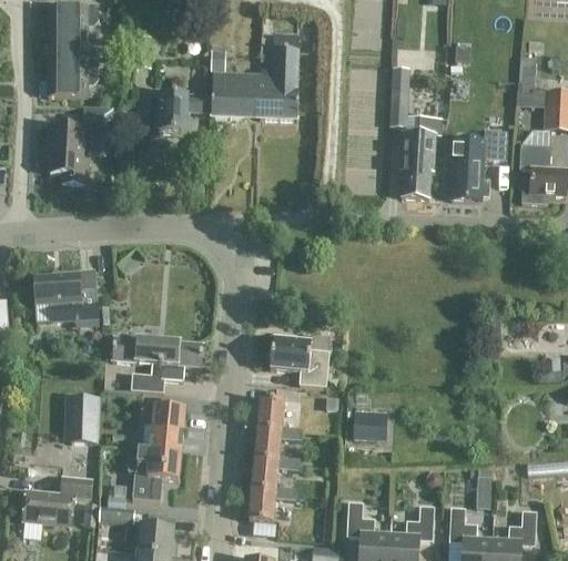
[(49,36),(88,36),(88,19),(98,19),(99,4),(88,4),(49,4),(49,36)]
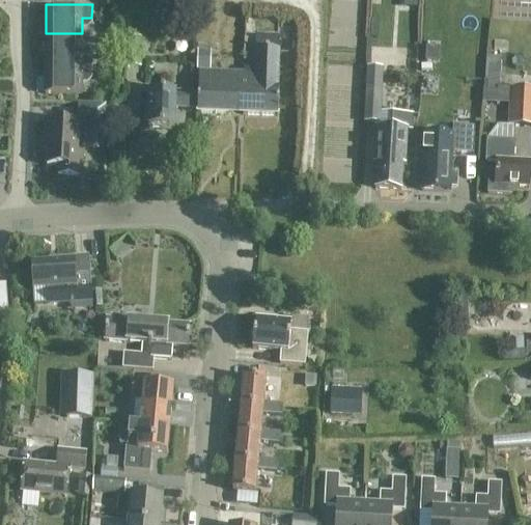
[(123,61),(141,62),(141,32),(123,32),(123,61)]
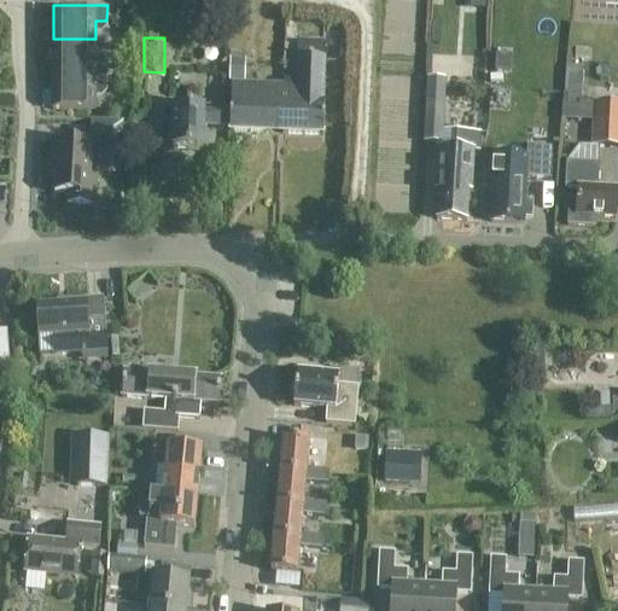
[(95,56),(95,39),(53,39),(53,70),(106,70),(106,56),(95,56)]
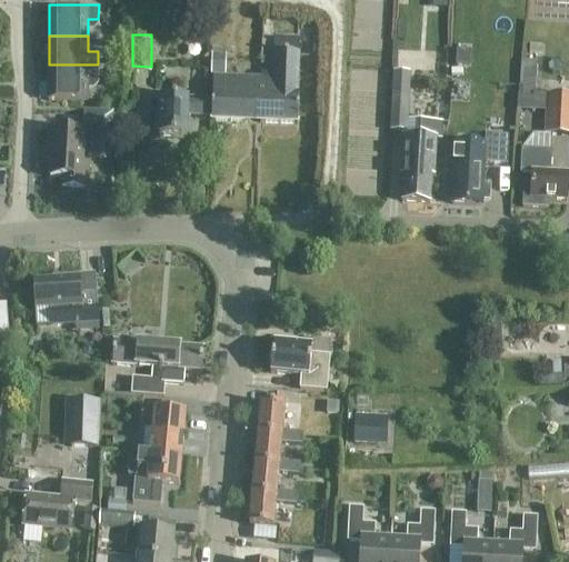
[(389,124),(408,126),(411,67),(397,67),(398,36),(393,36),(389,124)]
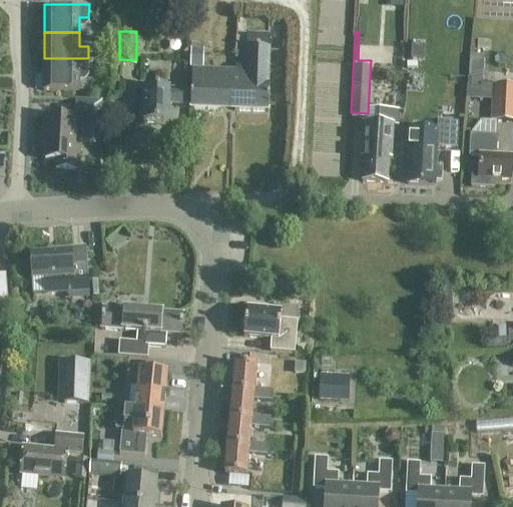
[(476,43),(488,43),(489,35),(477,35),(476,43)]
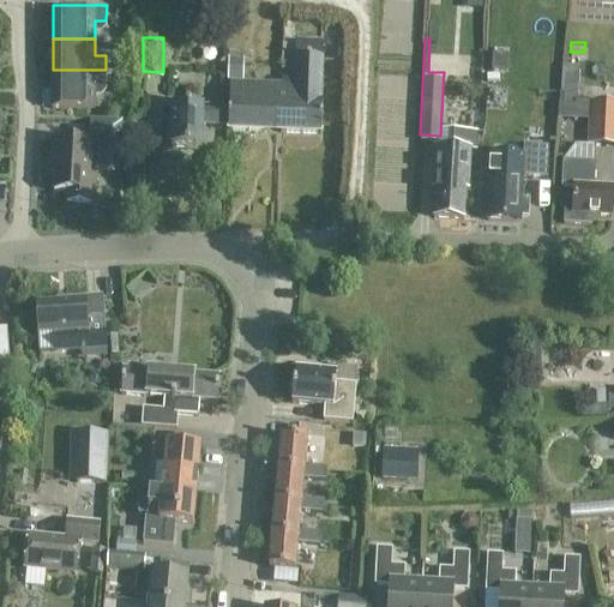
[(492,48),(492,65),(507,65),(509,49),(492,48)]
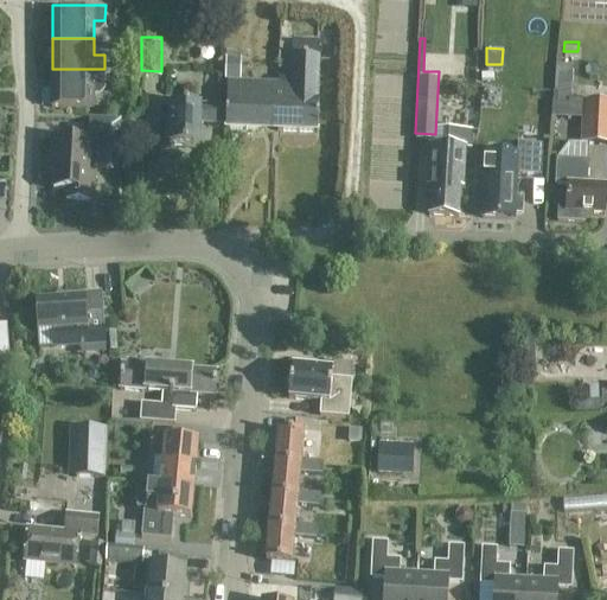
[(317,95),(318,52),(293,51),(292,80),(279,78),(278,96),(279,96),(279,110),(272,109),(272,125),(318,127),(318,95),(317,95)]
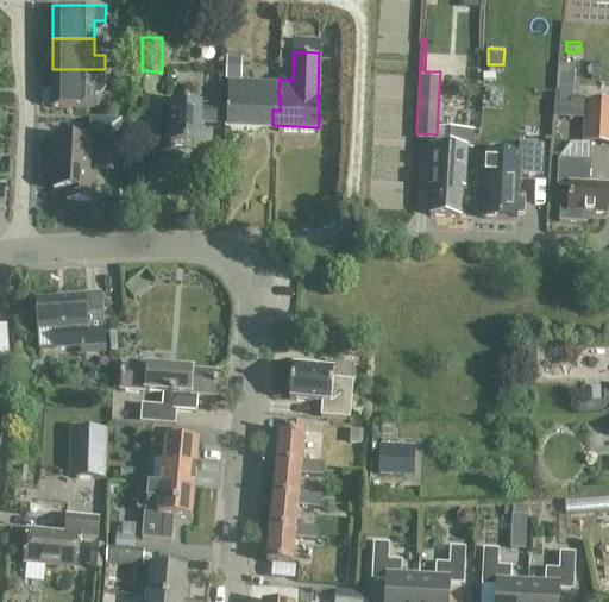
[(242,52),(226,52),(225,73),(240,74),(242,52)]
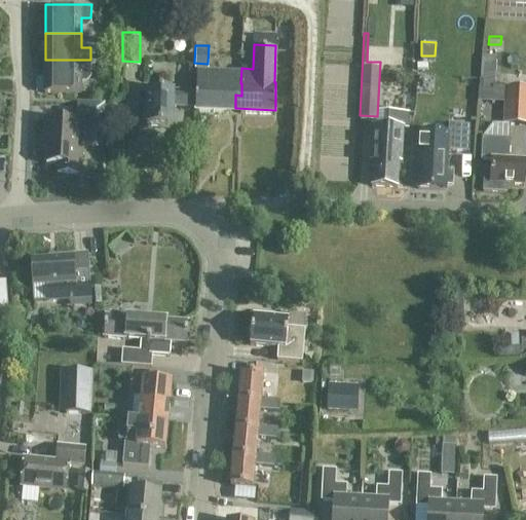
[(483,82),(493,83),(495,51),(482,50),(481,73),(484,73),(483,82)]
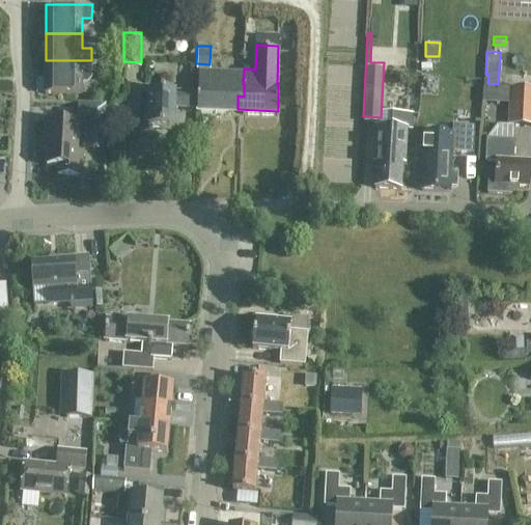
[(91,73),(91,60),(46,60),(46,88),(82,88),(82,73),(91,73)]
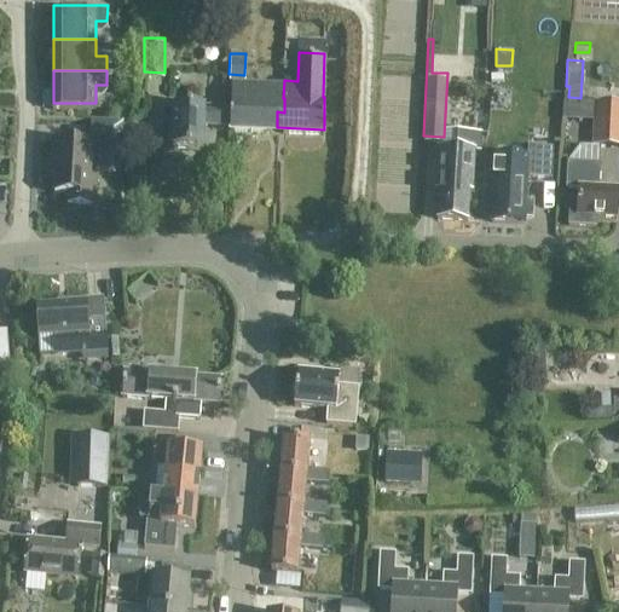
[(283,98),(284,80),(231,79),(231,103),(231,121),(230,121),(230,126),(277,127),(277,111),(284,113),(284,98),(283,98)]
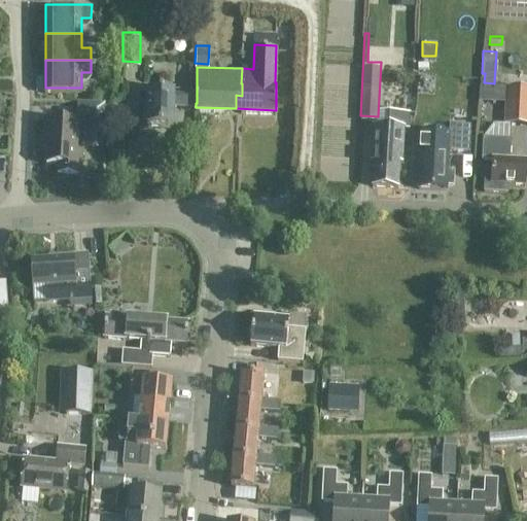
[(508,119),(526,120),(526,82),(505,82),(504,119),(508,119)]
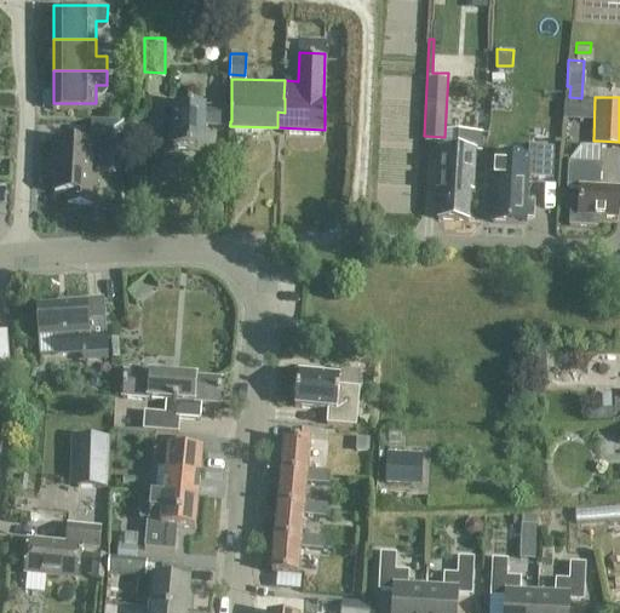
[(231,103),(205,102),(174,101),(173,143),(205,144),(205,121),(230,121),(231,121),(231,103)]
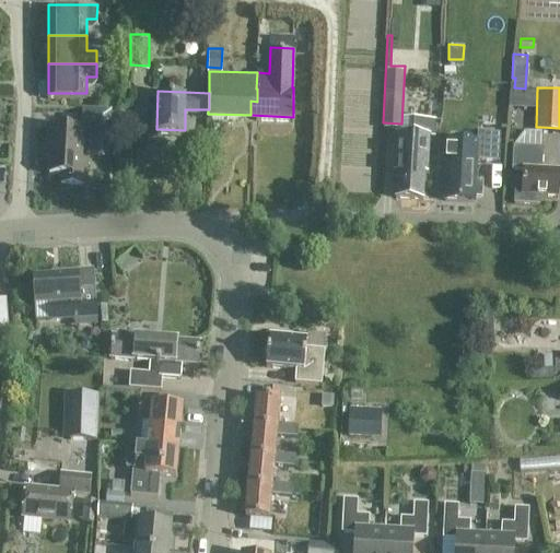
[(90,139),(109,140),(112,105),(82,104),(81,124),(90,125),(90,139)]
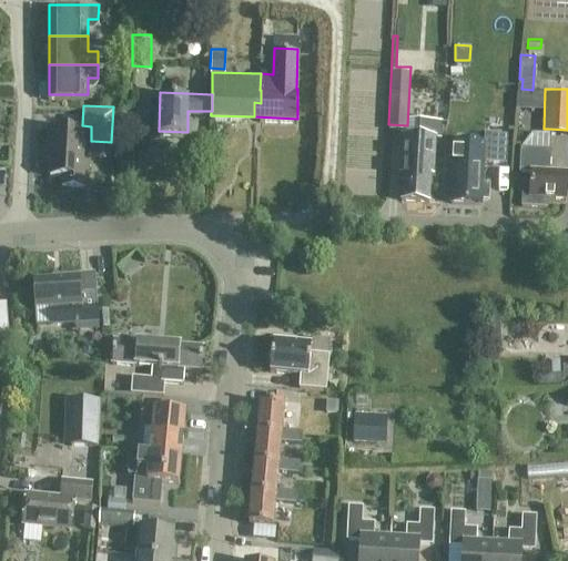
[(442,133),(443,115),(416,114),(415,132),(402,131),(399,169),(403,169),(401,195),(429,196),(430,170),(433,171),(435,133),(442,133)]
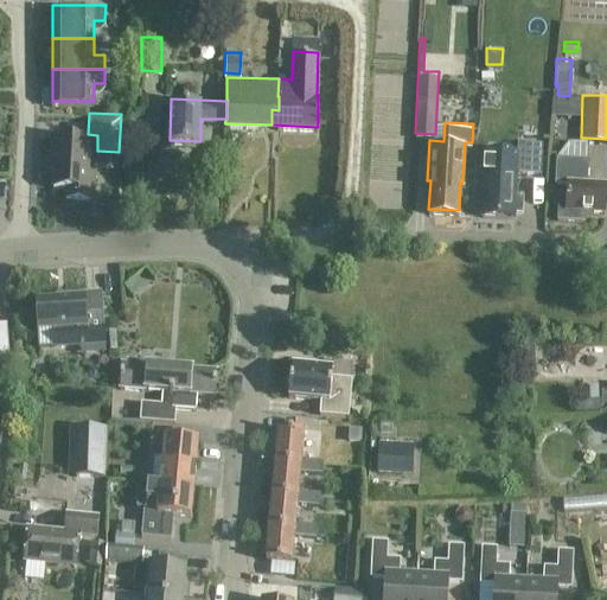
[(89,135),(52,133),(51,152),(55,152),(53,183),(66,184),(66,193),(93,195),(94,167),(88,167),(89,135)]
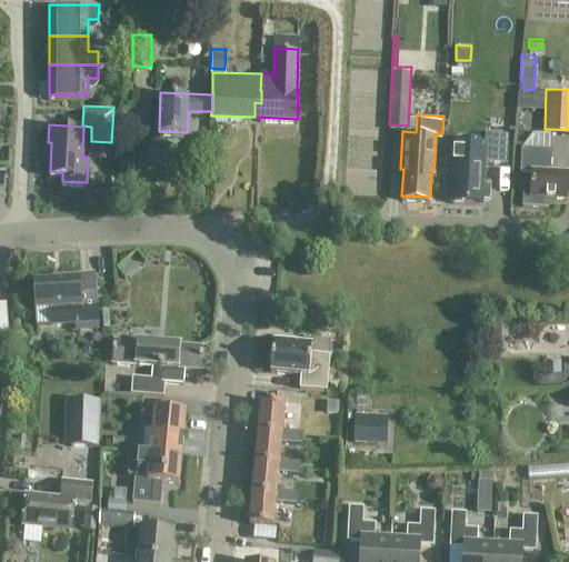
[(456,136),(451,198),(482,200),(482,194),(489,196),(490,178),(483,178),(485,158),(507,159),(509,129),(486,128),(485,137),(457,136),(456,136)]
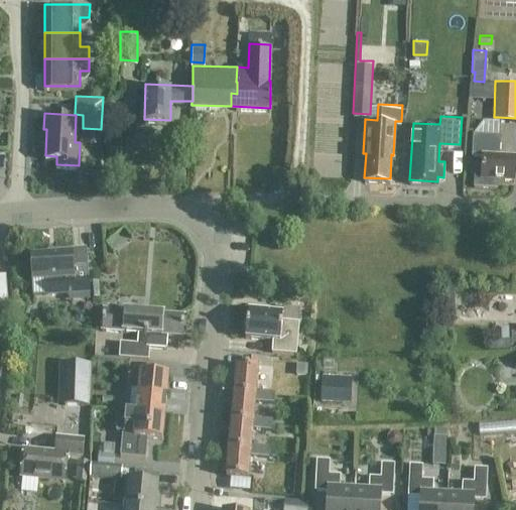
[(473,131),(472,153),(482,153),(482,160),(475,160),(474,183),(498,184),(498,176),(514,177),(515,153),(500,152),(500,132),(498,132),(498,117),(494,117),(483,117),(473,131)]
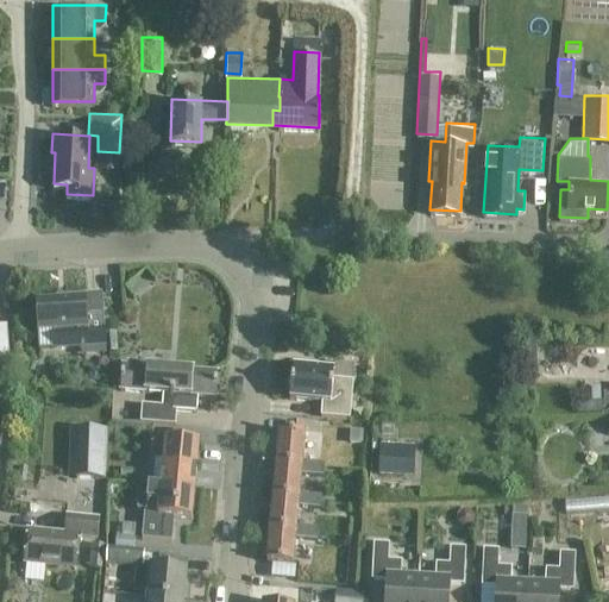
[(86,293),(36,296),(38,325),(39,344),(55,343),(80,340),(88,340),(105,339),(106,339),(104,306),(87,307),(86,293)]
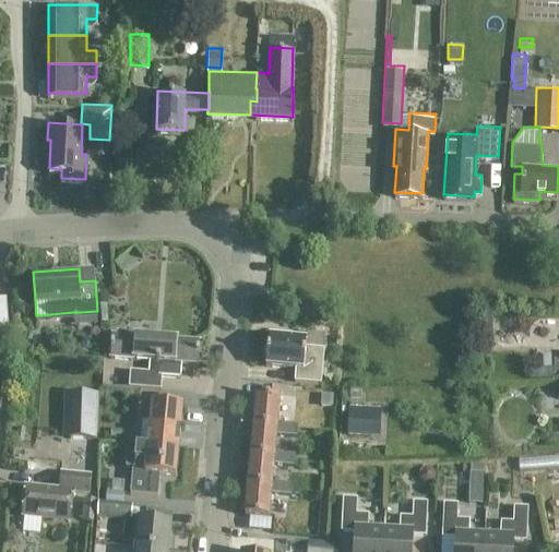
[(476,308),(477,322),(490,321),(490,308),(476,308)]
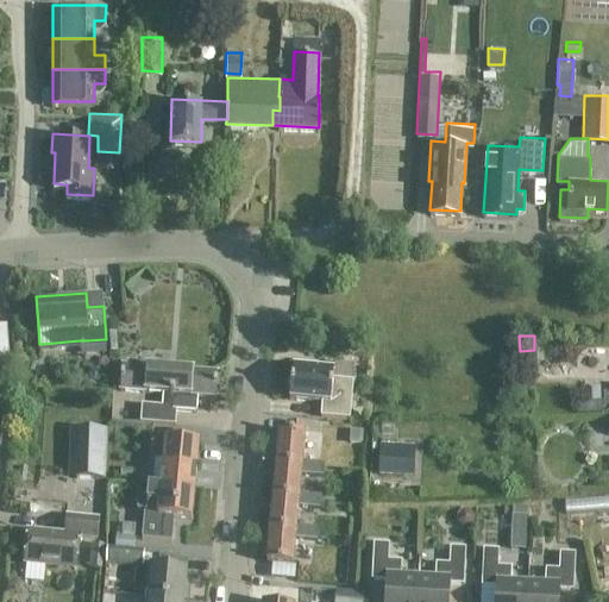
[(198,392),(215,393),(217,368),(139,362),(139,359),(127,358),(127,362),(121,361),(120,386),(162,389),(161,401),(142,400),(140,418),(175,420),(176,406),(196,407),(198,392)]
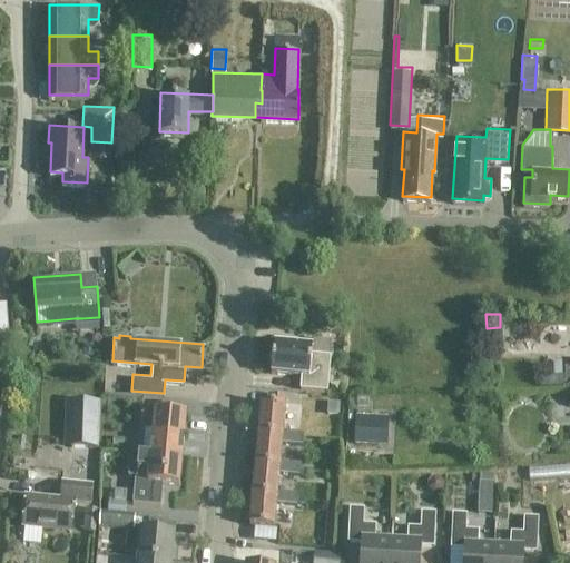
[(326,388),(332,336),(313,335),(312,344),(273,339),(271,368),(302,372),(300,385),(326,388)]
